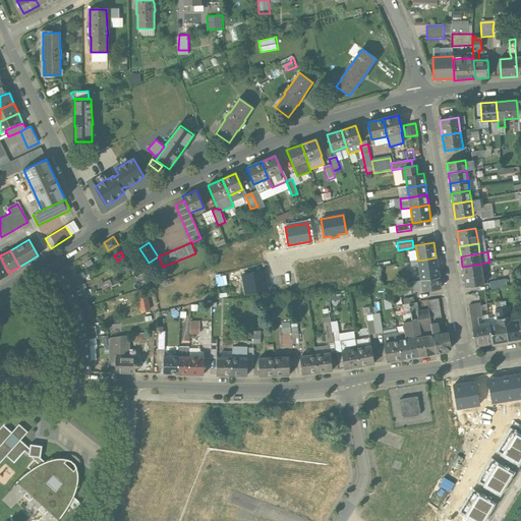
[(0,256),(0,277),(8,273),(0,256)]
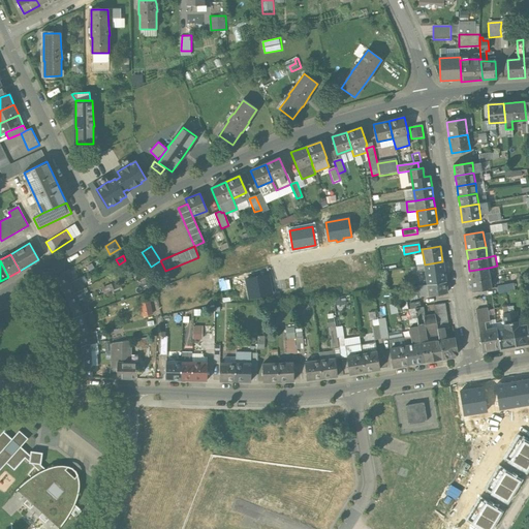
[(428,285),(445,282),(442,261),(425,265),(416,266),(417,273),(426,272),(428,285)]
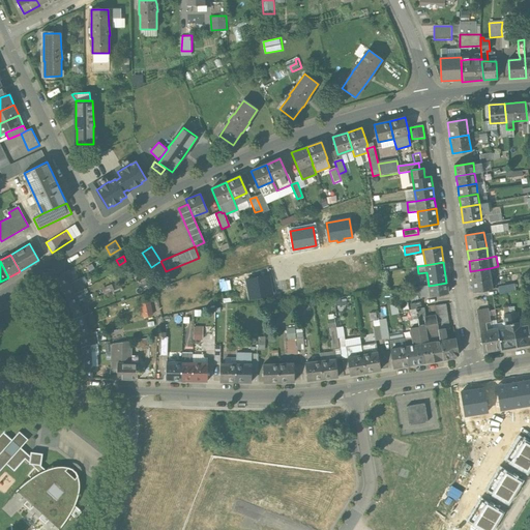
[(490,268),(470,271),(472,282),(491,278),(490,268)]
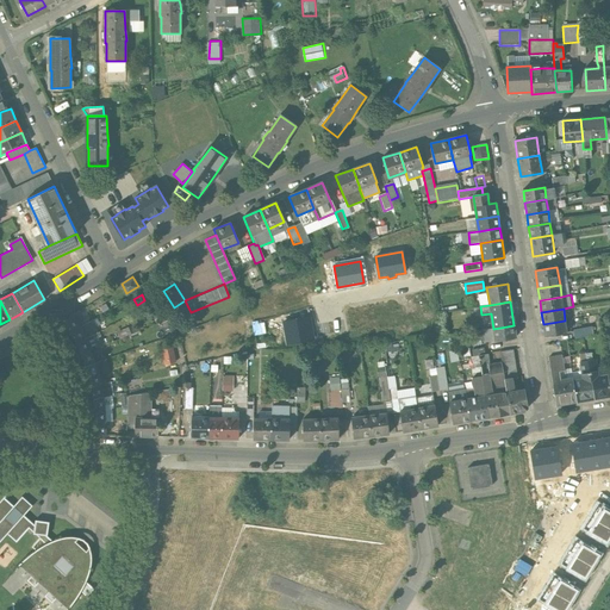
[(565,321),(543,324),(545,337),(567,334),(565,321)]
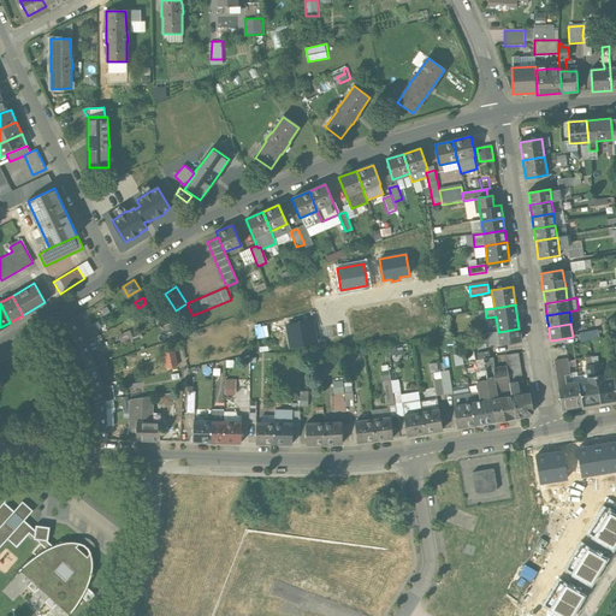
[(519,329),(498,332),(499,344),(521,341),(519,329)]
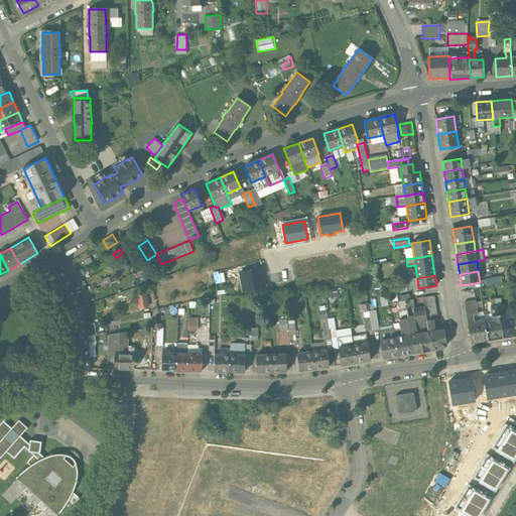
[(417,278),(398,281),(399,288),(410,286),(410,289),(418,288),(417,278)]
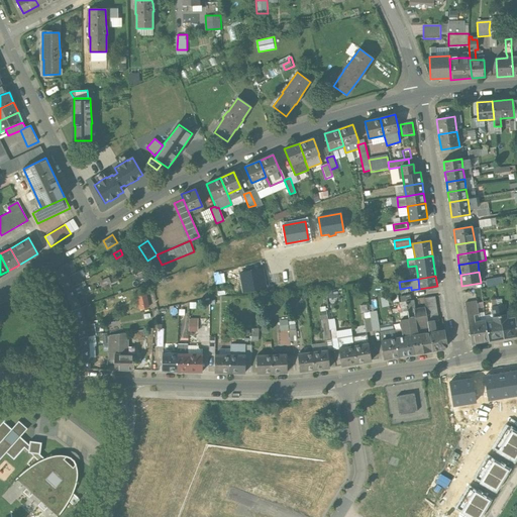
[(502,279),(487,281),(488,288),(503,286),(502,279)]
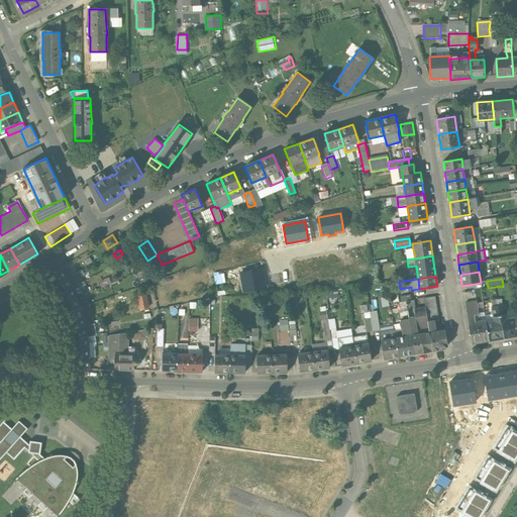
[(145,295),(136,297),(139,310),(148,308),(145,295)]
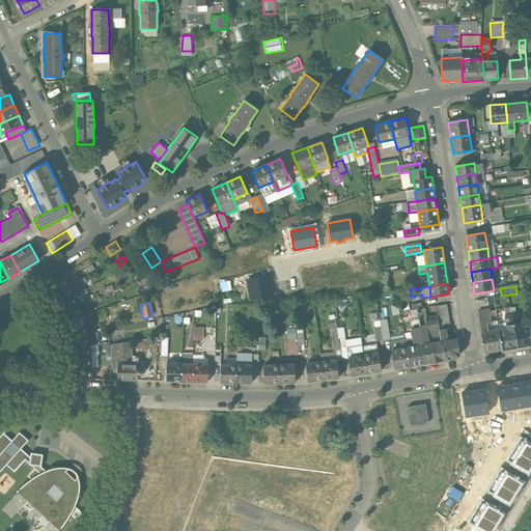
[(77,306),(62,311),(66,320),(82,315),(78,305),(77,306)]
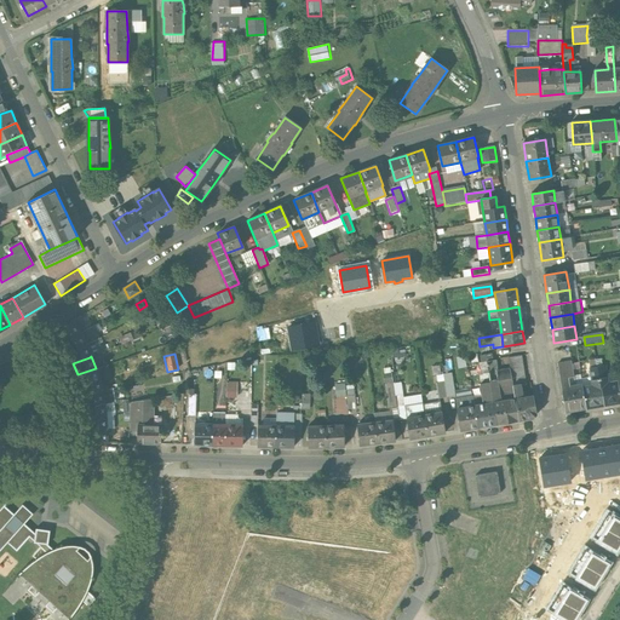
[(522,356),(507,359),(509,368),(512,385),(521,384),(521,385),(527,384),(522,356)]
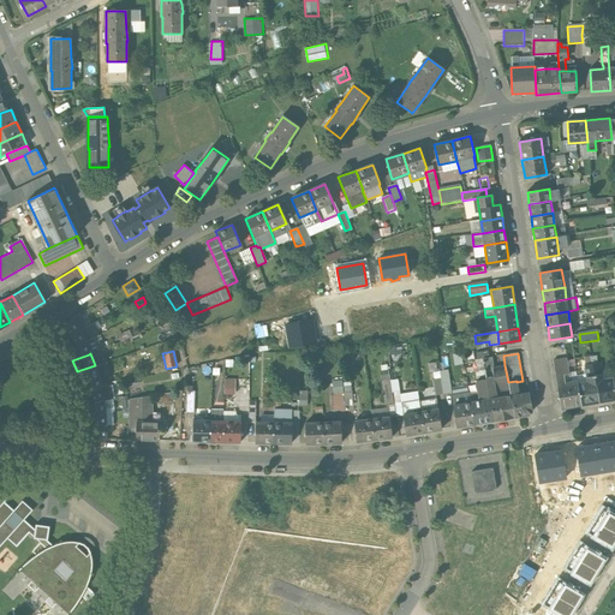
[(490,358),(483,359),(484,369),(489,400),(511,396),(508,382),(505,365),(494,368),(493,357),(490,358)]
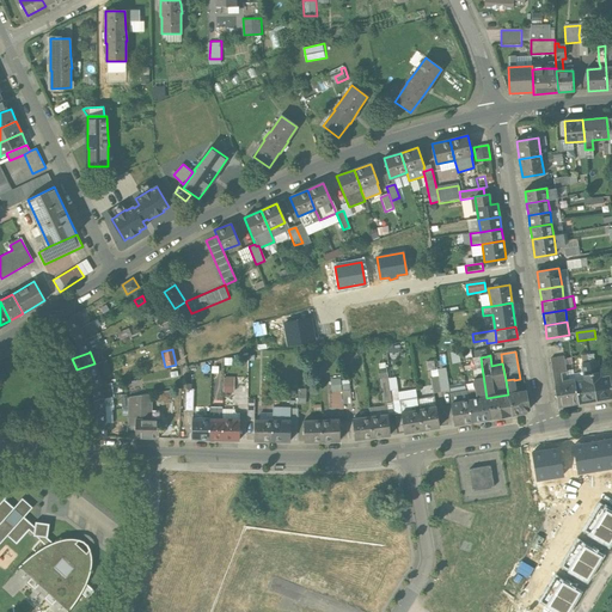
[(564,356),(550,359),(555,383),(563,381),(562,373),(567,372),(564,356)]
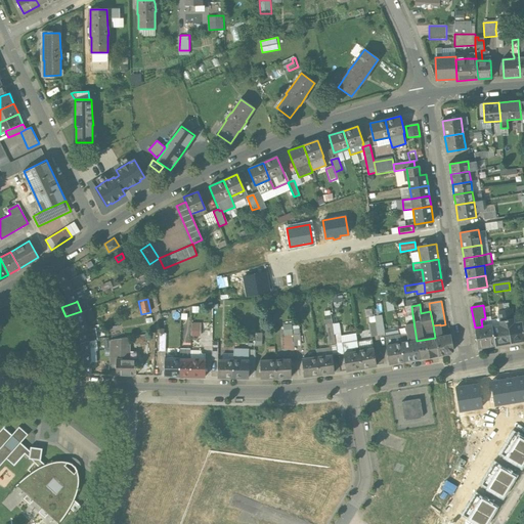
[(511,310),(505,311),(508,325),(514,324),(511,310)]
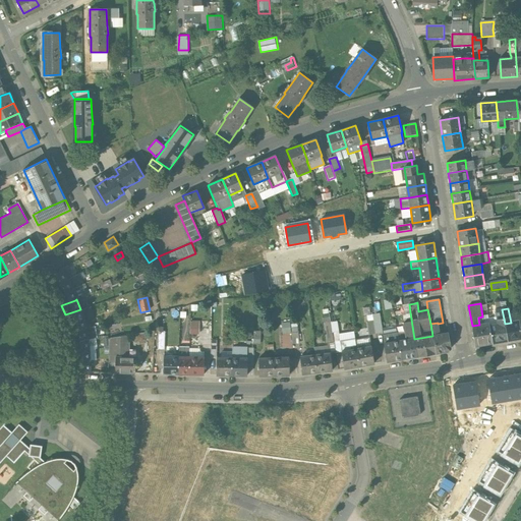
[(502,309),(496,310),(498,325),(505,324),(502,309)]
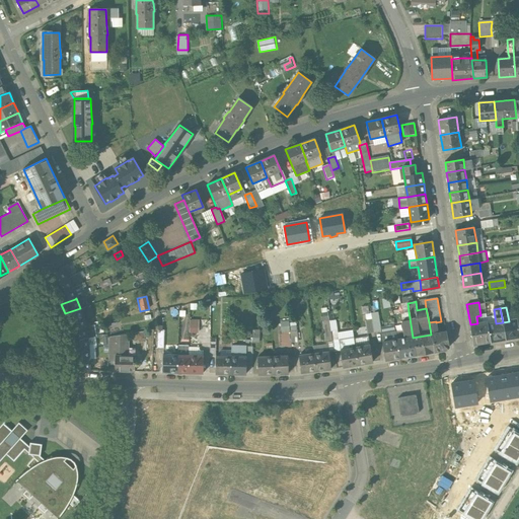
[(406,339),(397,340),(397,341),(400,358),(416,356),(413,338),(409,311),(402,312),(401,312),(405,337),(406,337),(406,339)]
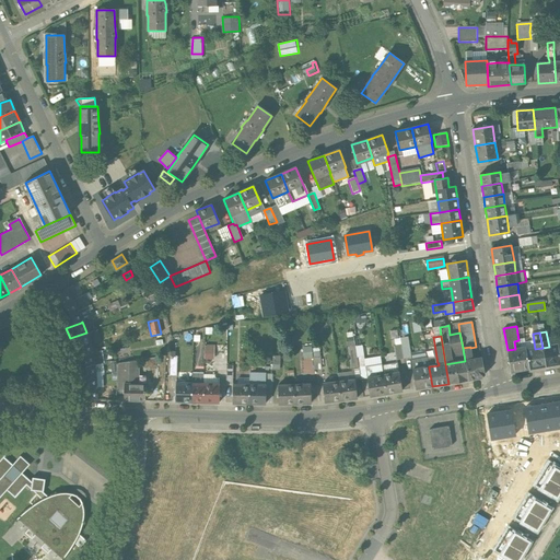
[(518,340),(514,341),(515,349),(508,350),(511,373),(529,370),(526,350),(524,339),(518,340)]
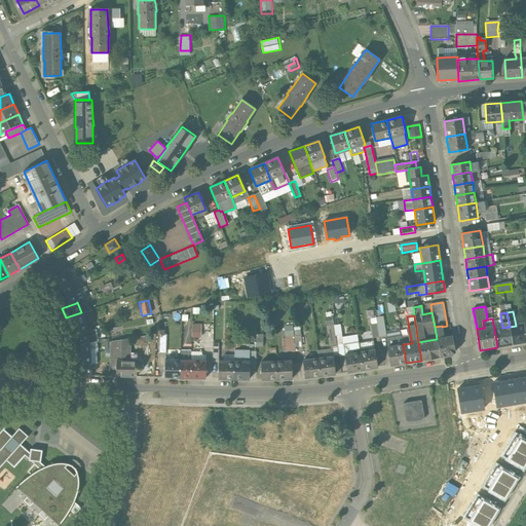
[(201,338),(201,324),(192,323),(192,337),(201,338)]
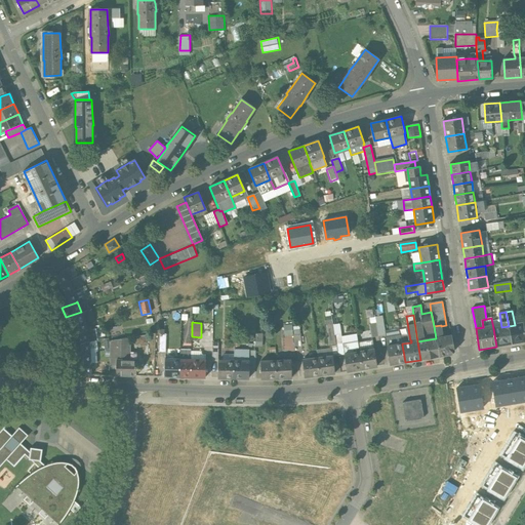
[(384,322),(376,323),(379,336),(386,335),(384,322)]
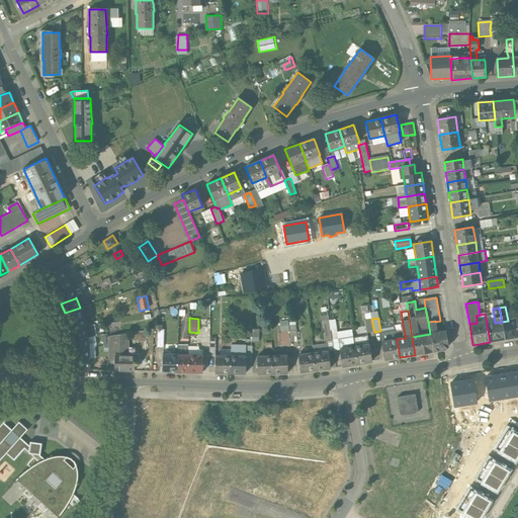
[(508,321),(502,322),(505,340),(517,337),(517,329),(516,319),(508,321)]
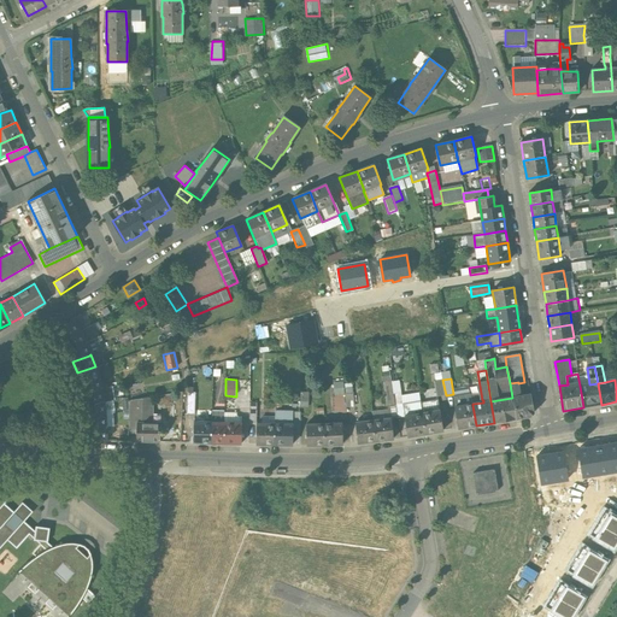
[(345,394),(344,381),(334,382),(335,394),(345,394)]
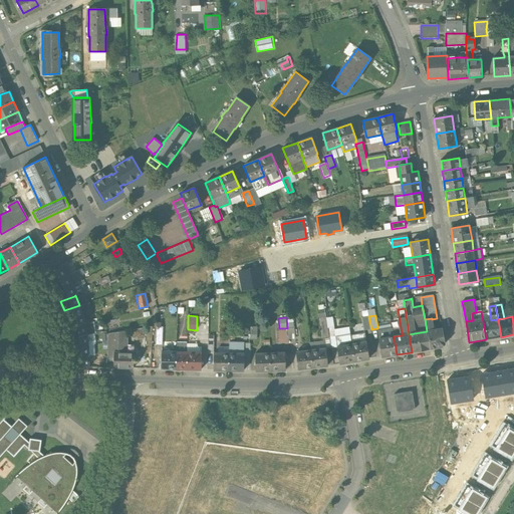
[(432,319),(432,318),(425,319),(427,331),(430,349),(446,346),(443,328),(434,330),(432,319)]
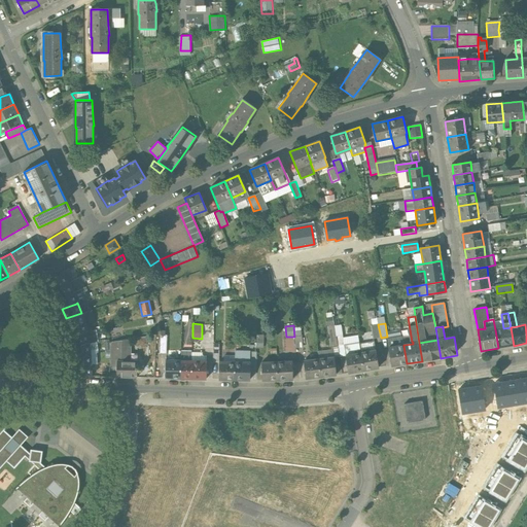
[(503,328),(495,329),(498,348),(514,346),(511,327),(503,328)]
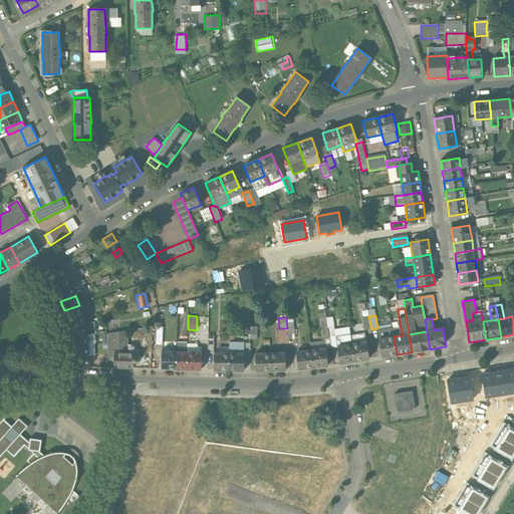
[(365,331),(350,333),(354,361),(369,359),(365,331)]
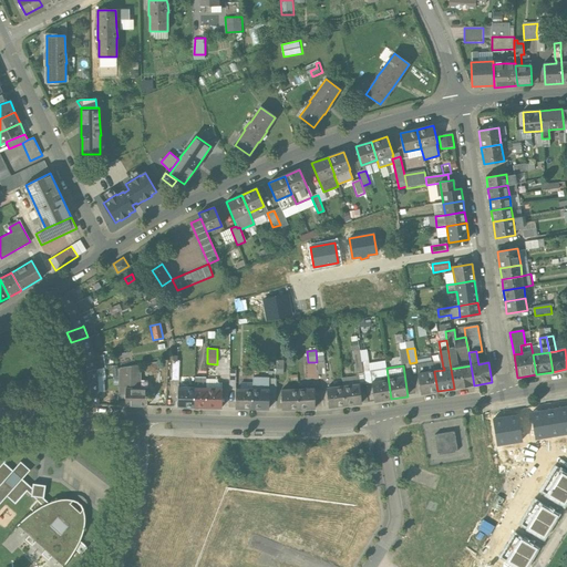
[(471,366),(451,369),(454,389),(474,385),(471,366)]
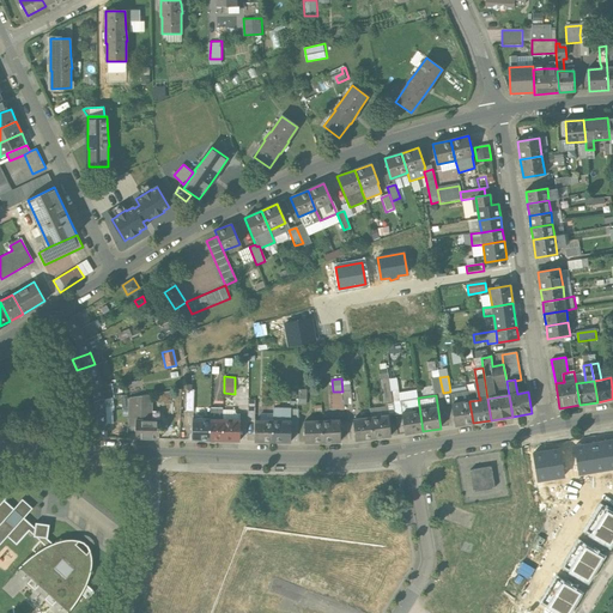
[(138,398),(129,399),(128,425),(137,425),(137,420),(138,420),(138,398)]
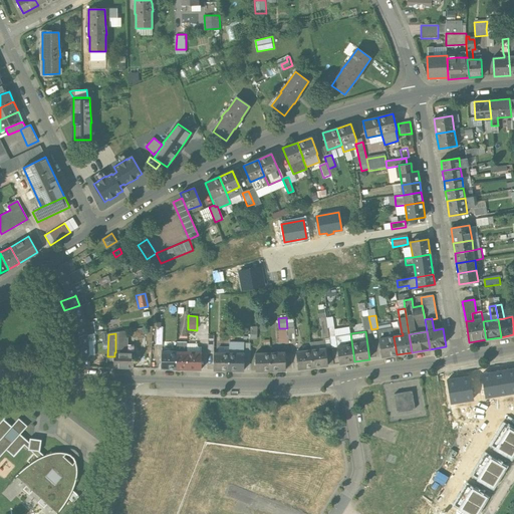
[(350,333),(335,336),(340,364),(354,361),(350,333)]
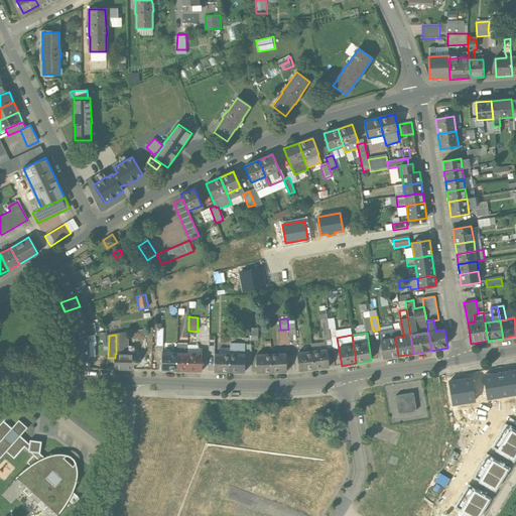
[(87,337),(72,339),(73,349),(88,347),(87,337)]
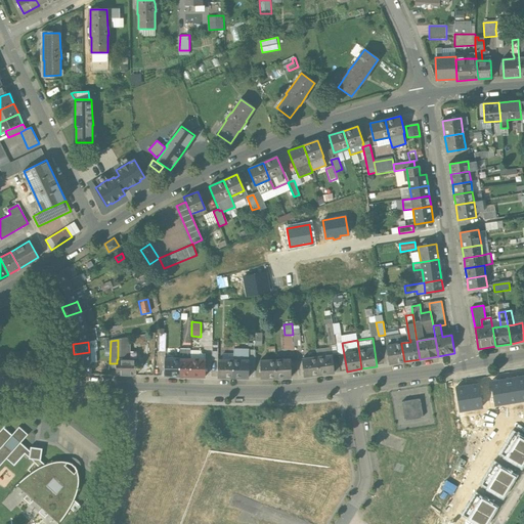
[(401,344),(386,346),(389,364),(404,361),(401,344)]
